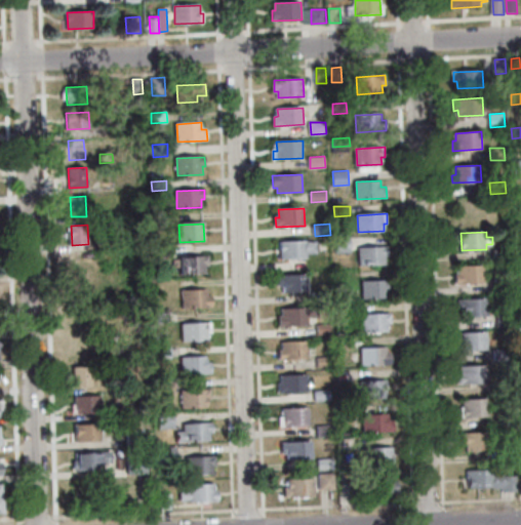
[(127,234),(139,233),(141,246),(128,247),(127,234)]
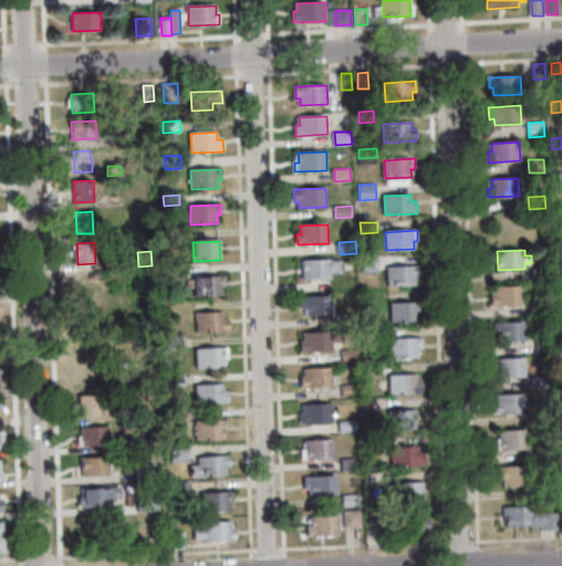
[(363,255),(378,255),(380,272),(364,273),(363,255)]
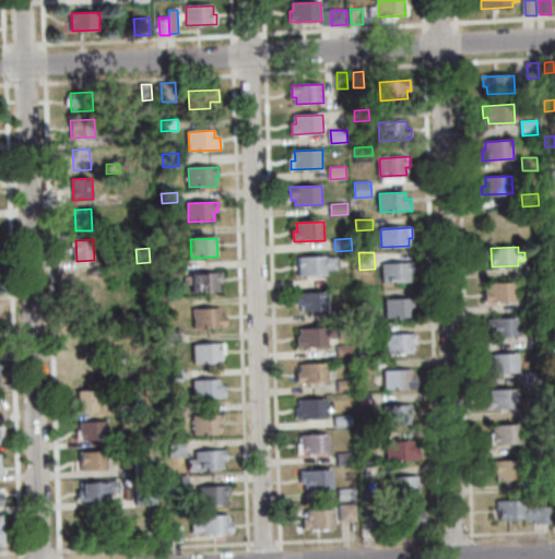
[(338,270),(327,271),(328,274),(299,276),(299,259),(326,258),(327,258),(338,258),(338,270)]
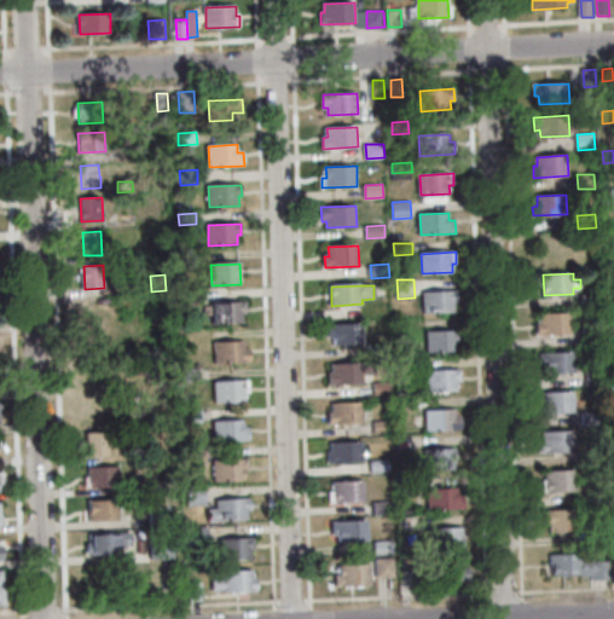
[(202,305),(184,306),(183,289),(202,288),(202,305)]
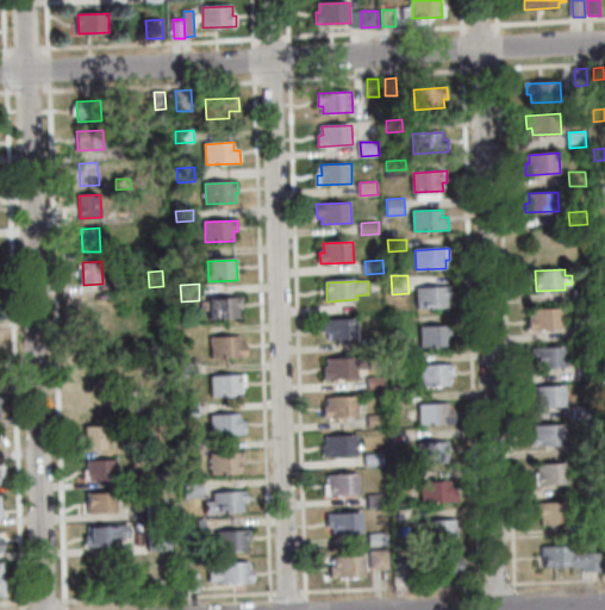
[(417,288),(451,286),(453,298),(448,298),(448,306),(418,307),(417,288)]
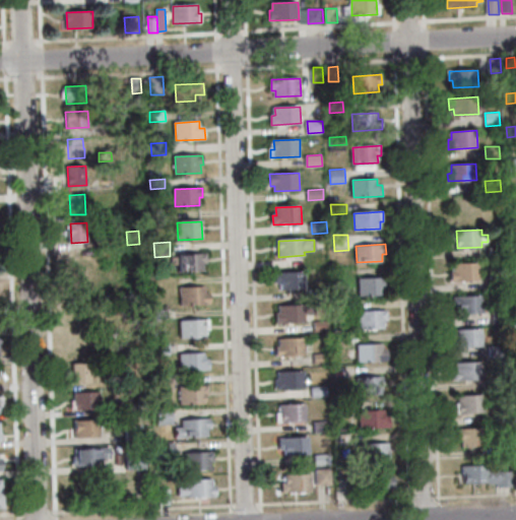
[(490,247),(505,247),(505,257),(490,257),(490,247)]
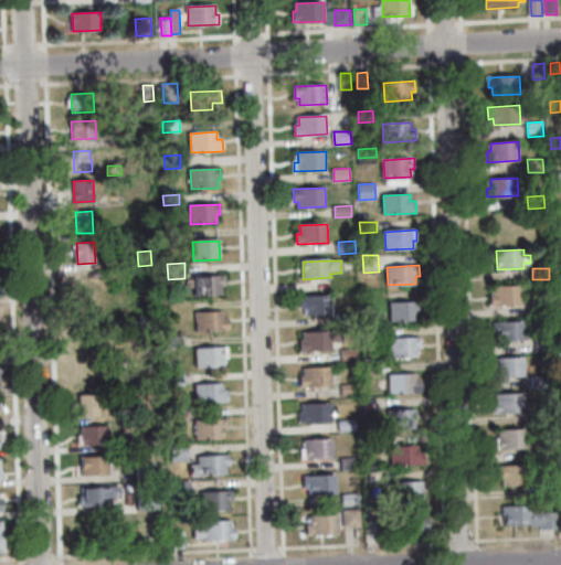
[(222,295),(196,296),(194,278),(225,276),(226,286),(222,287),(222,295)]
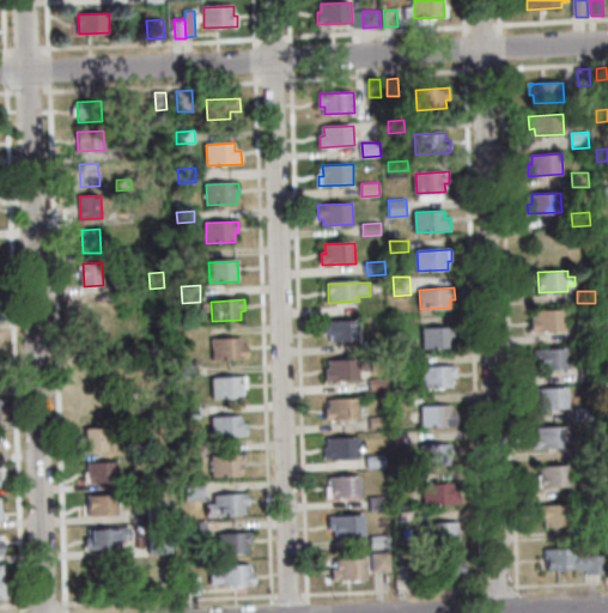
[(566,329),(534,332),(533,320),(536,320),(536,311),(566,309),(566,329)]
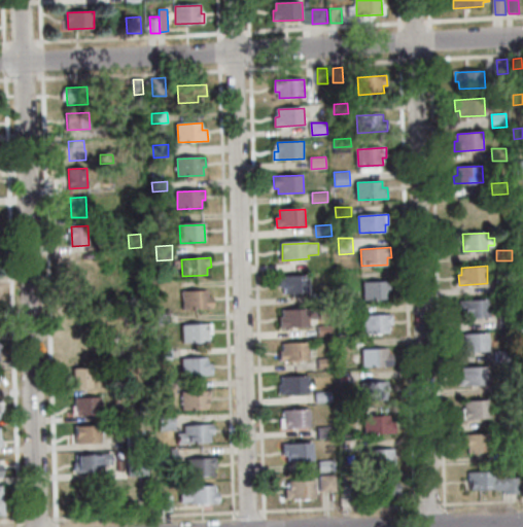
[(280,277),(309,275),(310,292),(285,293),(285,287),(280,287),(280,277)]
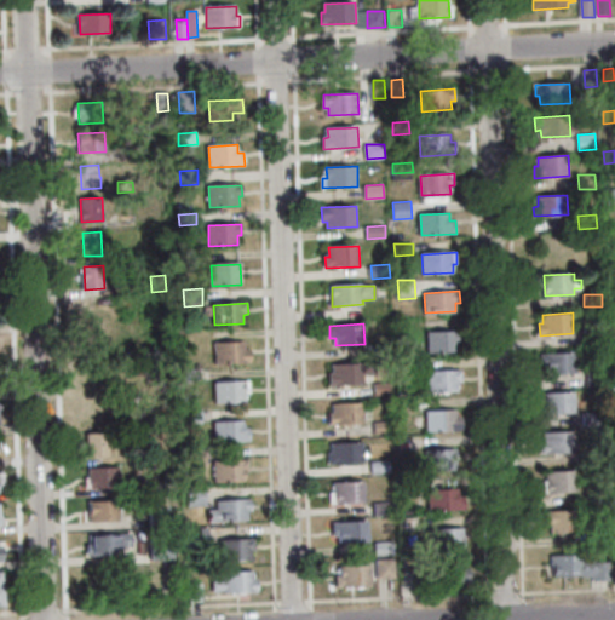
[(603,328),(603,346),(587,346),(587,329),(603,328)]
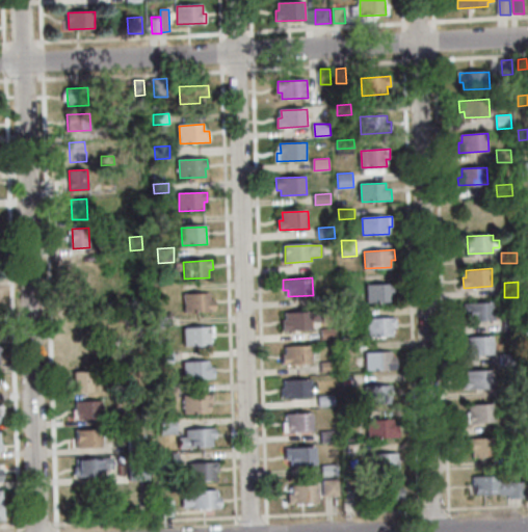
[(368,302),(367,286),(393,285),(394,301),(368,302)]
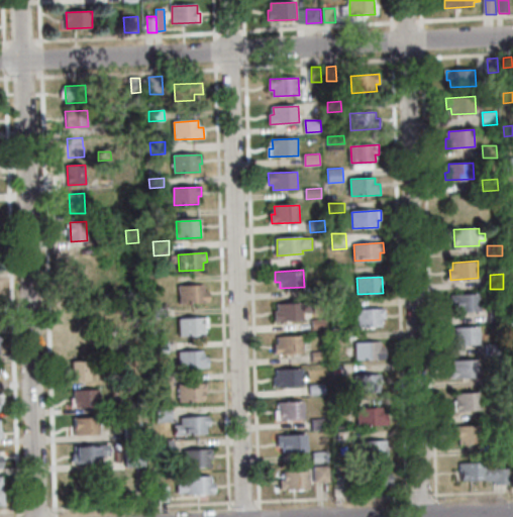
[(181,303),(180,287),(205,286),(205,293),(210,292),(210,302),(181,303)]
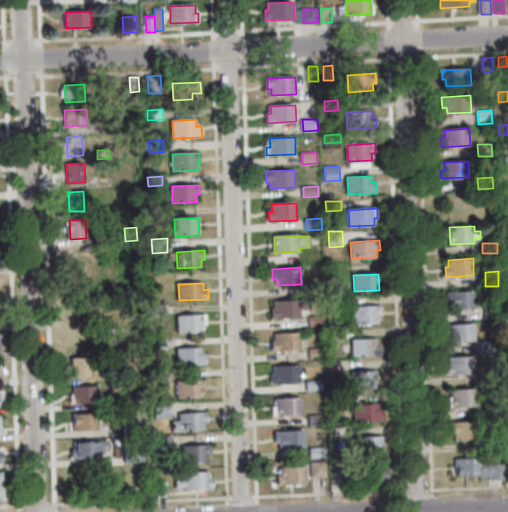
[(306,285),(321,285),(321,294),(306,294),(306,285)]
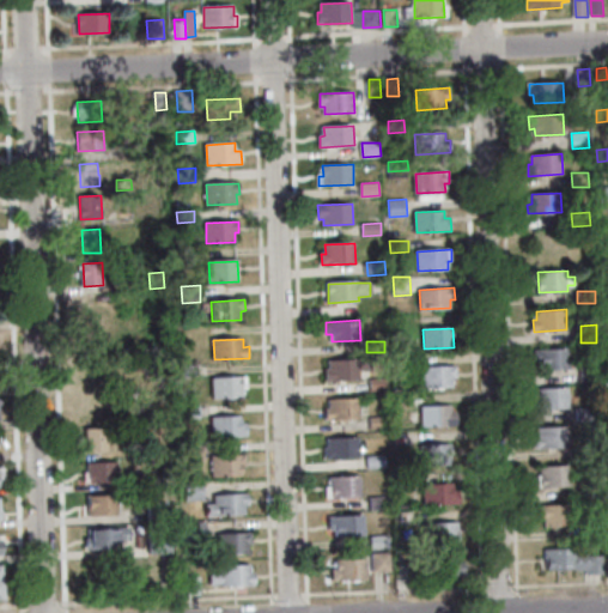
[(535,350),(570,349),(571,368),(541,370),(541,362),(535,363),(535,350)]
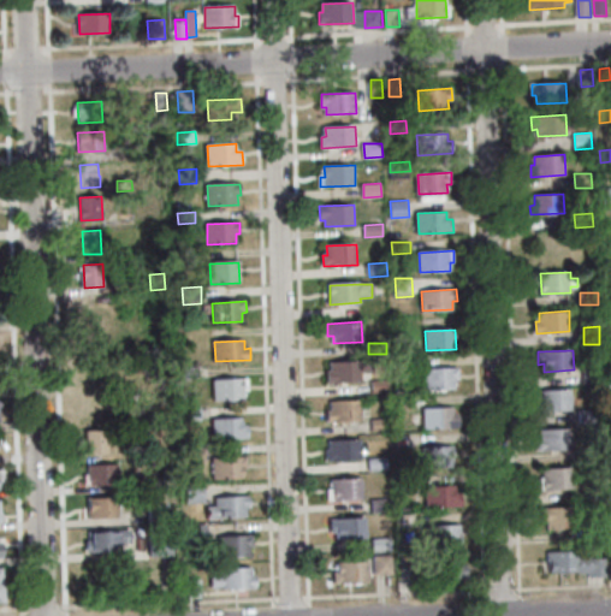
[(413,356),(414,368),(397,368),(396,357),(413,356)]
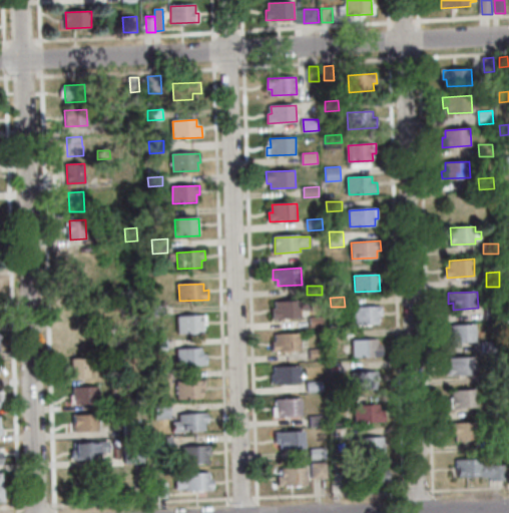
[(311,300),(312,311),(301,312),(302,318),(274,320),(274,310),(277,310),(277,302),(311,300)]
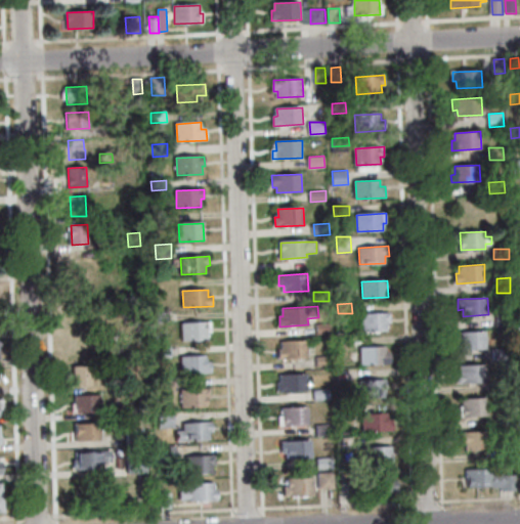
[(511,310),(512,325),(499,326),(497,311),(511,310)]
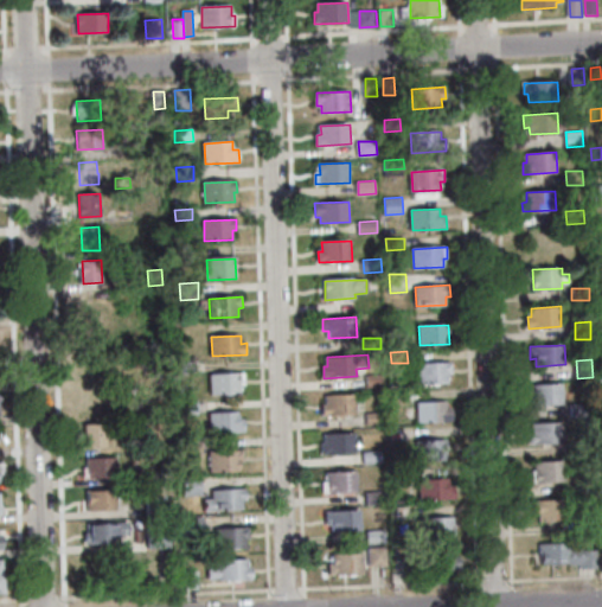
[(453,362),(453,374),(449,375),(449,382),(420,384),(418,364),(453,362)]
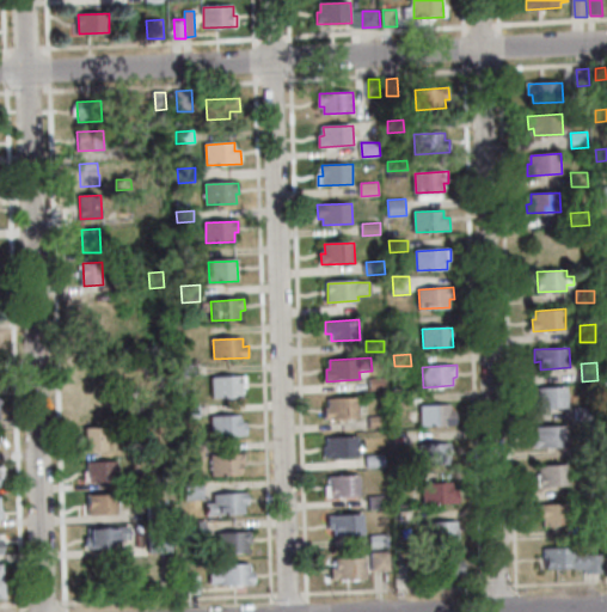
[(198,377),(183,378),(183,367),(198,366),(198,377)]
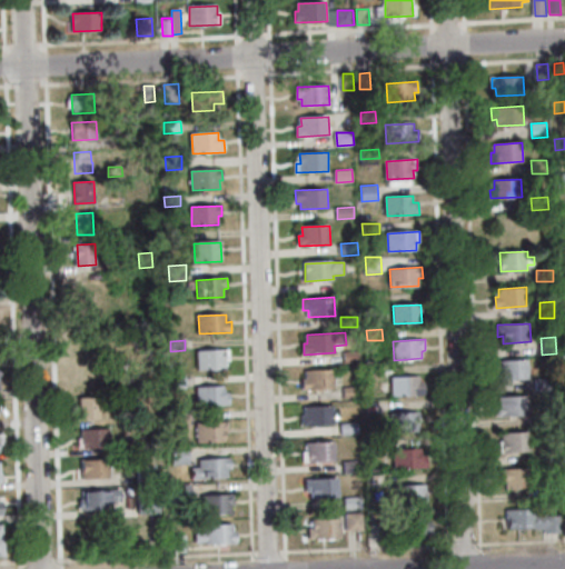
[(230,361),(226,361),(226,368),(199,369),(198,351),(229,350),(230,361)]
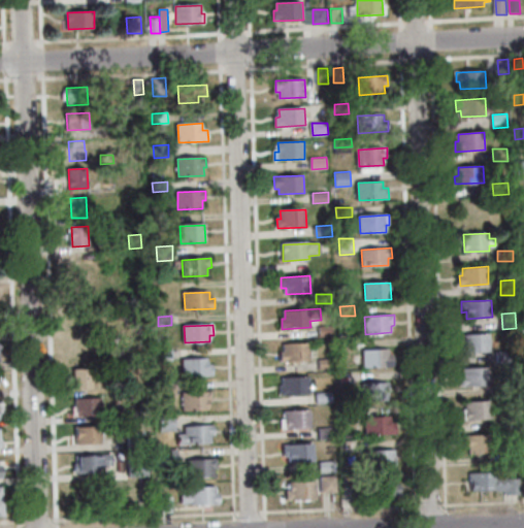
[(334,336),(320,337),(320,326),(333,325),(334,336)]
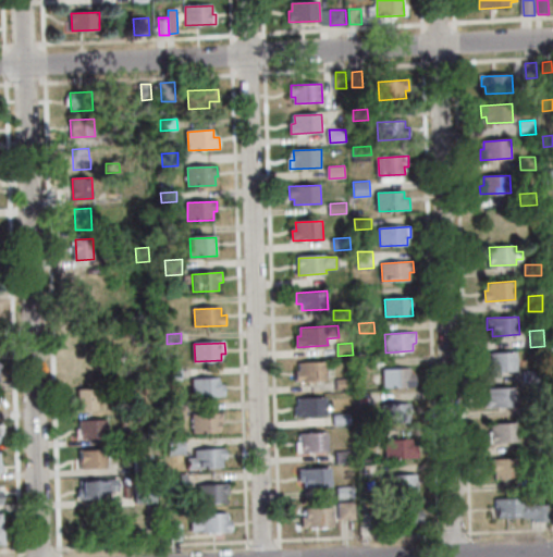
[(490,353),(517,351),(518,370),(490,371),(490,353)]
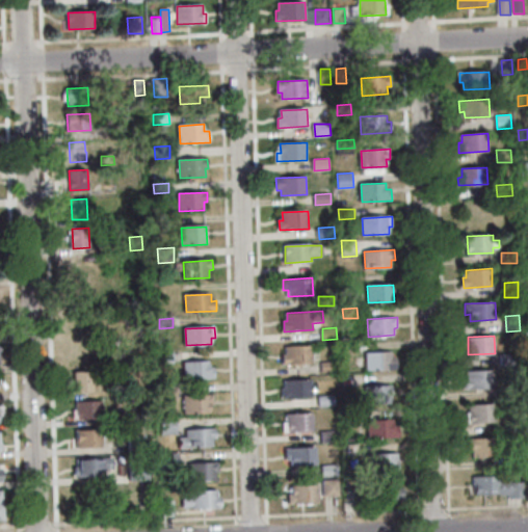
[(343,354),(342,343),(357,342),(358,353),(343,354)]
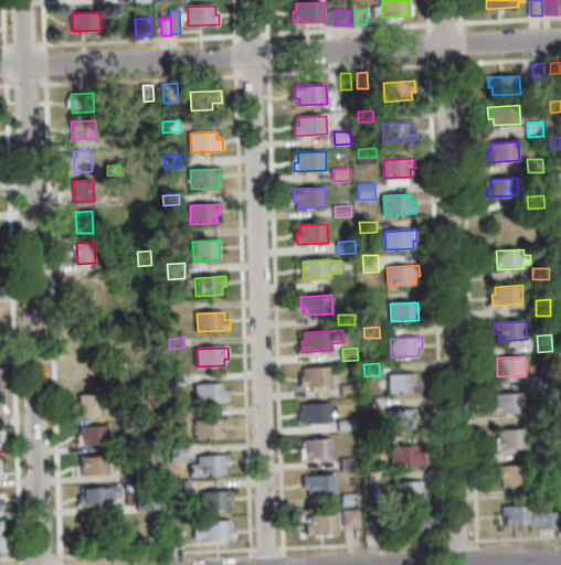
[(302,376),(305,376),(305,369),(332,366),(334,386),(302,387),(302,376)]
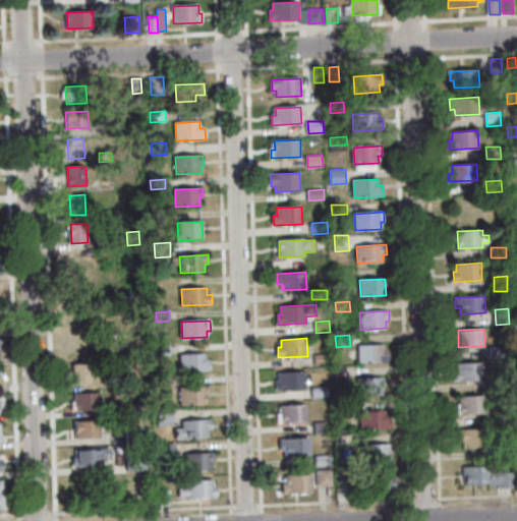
[(171,354),(157,355),(157,345),(170,344),(171,354)]
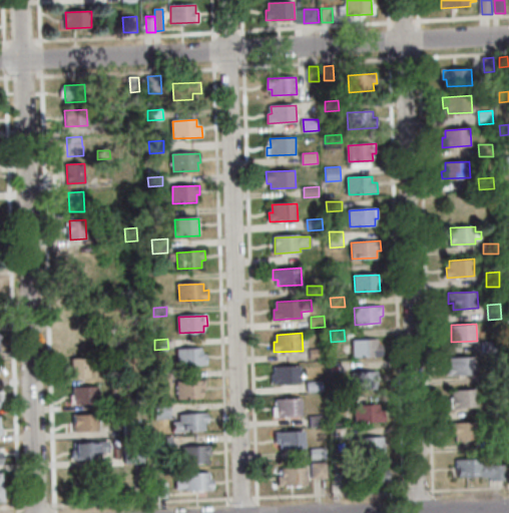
[(354,341),(379,339),(379,345),(383,345),(383,356),(355,357),(354,341)]
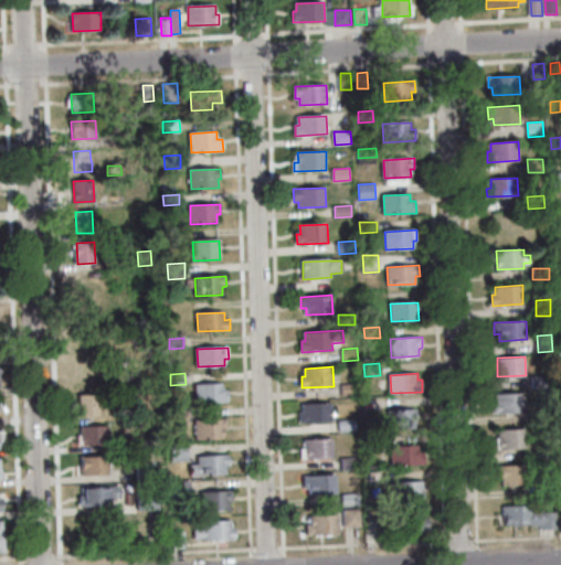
[(532,376),(550,375),(550,387),(533,388),(532,376)]
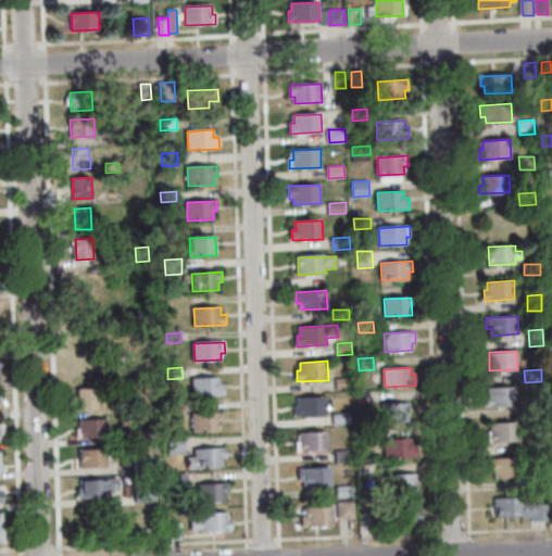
[(338,378),(352,377),(353,388),(338,389),(338,378)]
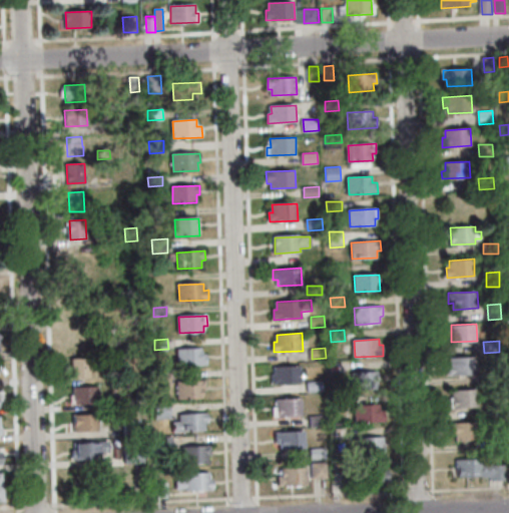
[(207,364),(179,366),(178,350),(202,349),(202,355),(206,355),(207,364)]
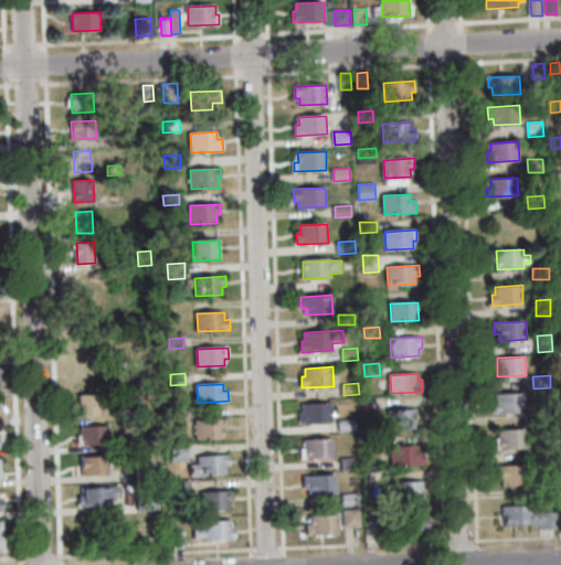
[(81,395),(97,394),(98,415),(82,415),(81,395)]
